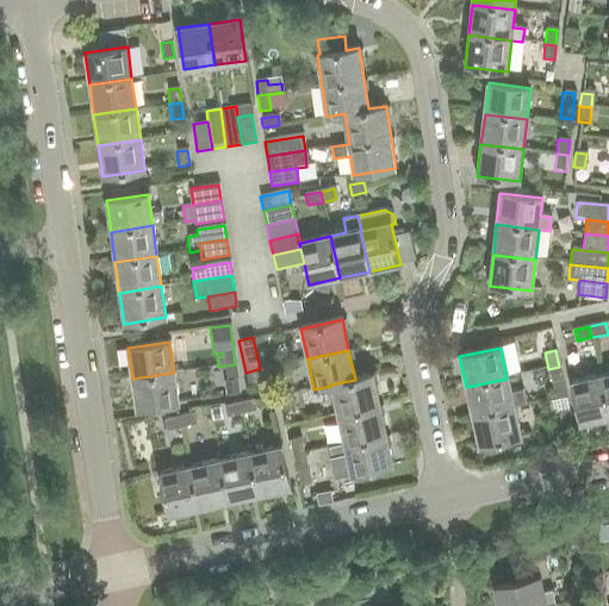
[(240,394),(235,364),(225,366),(227,381),(223,381),(225,397),(240,394)]
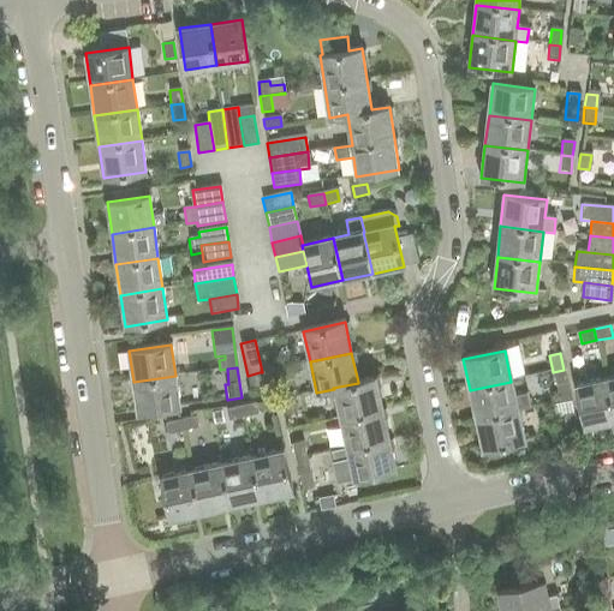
[(571,400),(564,370),(553,372),(559,402),(571,400)]
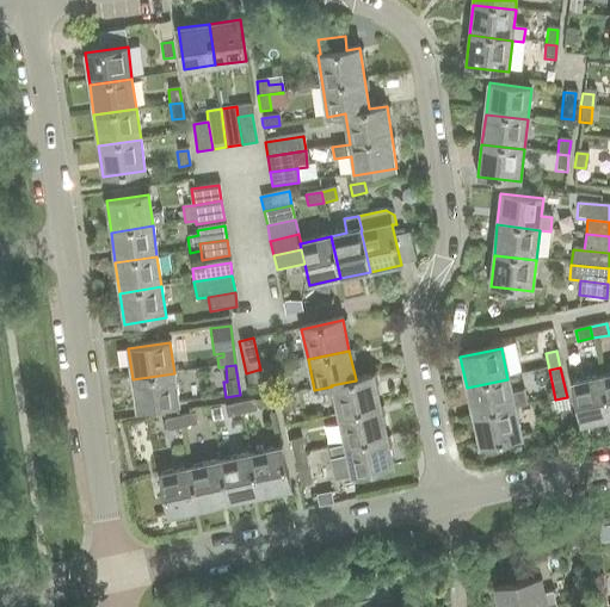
[(260,384),(258,370),(246,373),(250,386),(260,384)]
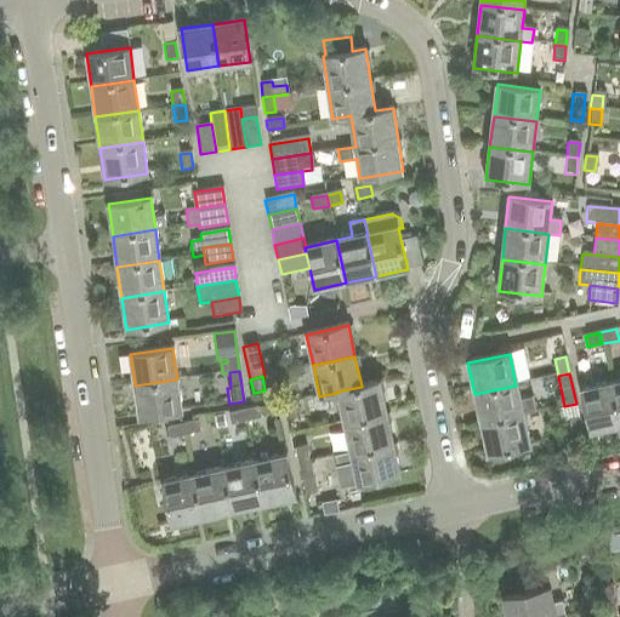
[(177,380),(135,386),(140,417),(181,411),(177,380)]
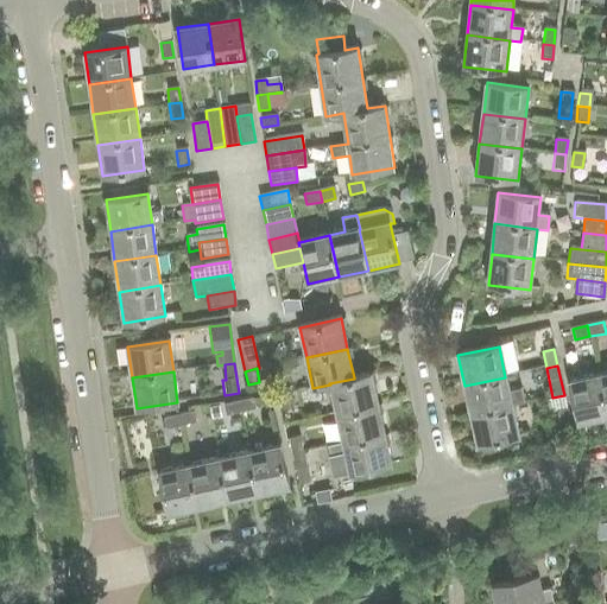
[(329,383),(330,385),(336,414),(378,405),(371,374),(354,377),(354,379),(329,383)]
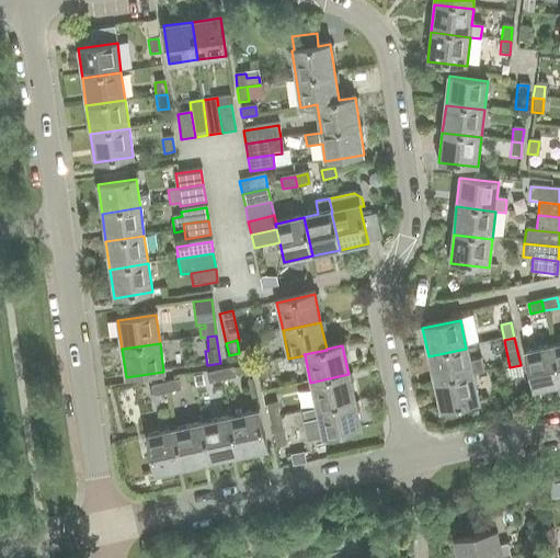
[(559,385),(559,380),(552,346),(524,353),(533,391),(559,385)]
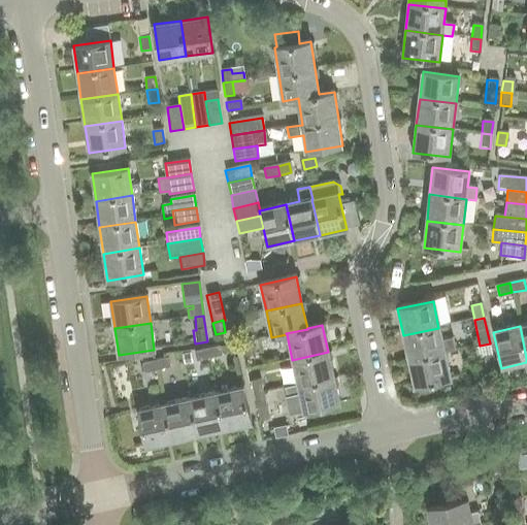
[(438,328),(403,335),(408,361),(445,354),(455,352),(452,339),(441,342),(438,328)]
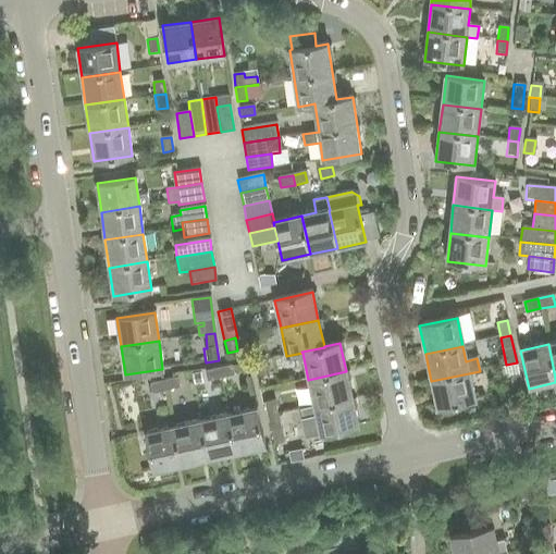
[(257,362),(260,380),(269,379),(266,361),(257,362)]
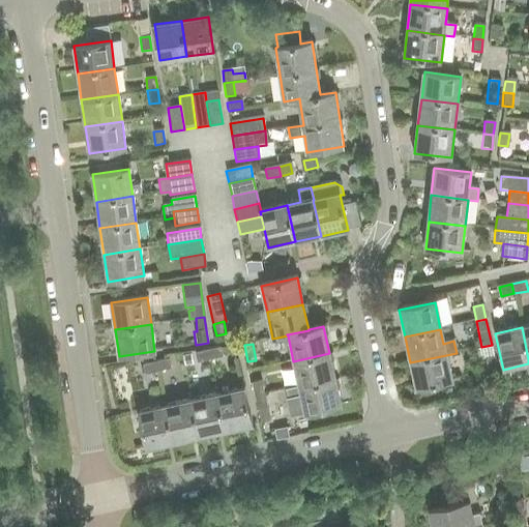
[(496,367),(492,345),(481,347),(487,369),(496,367)]
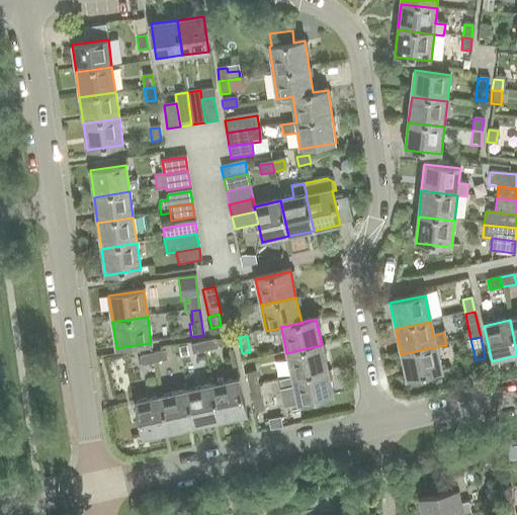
[(216,340),(202,344),(204,353),(218,350),(216,340)]
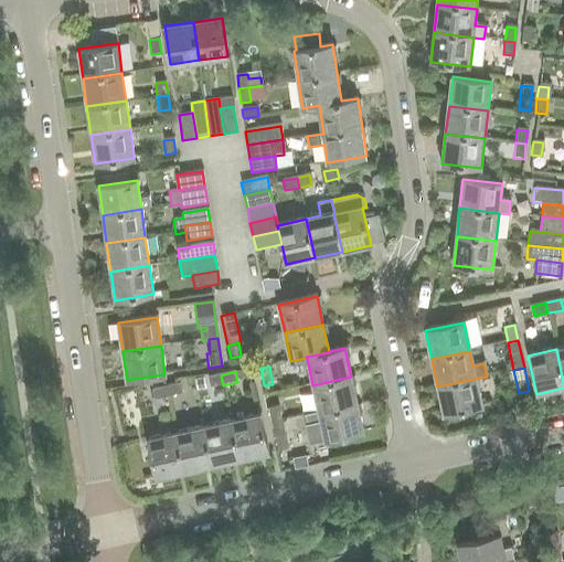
[(211,389),(223,385),(221,375),(208,378),(211,389)]
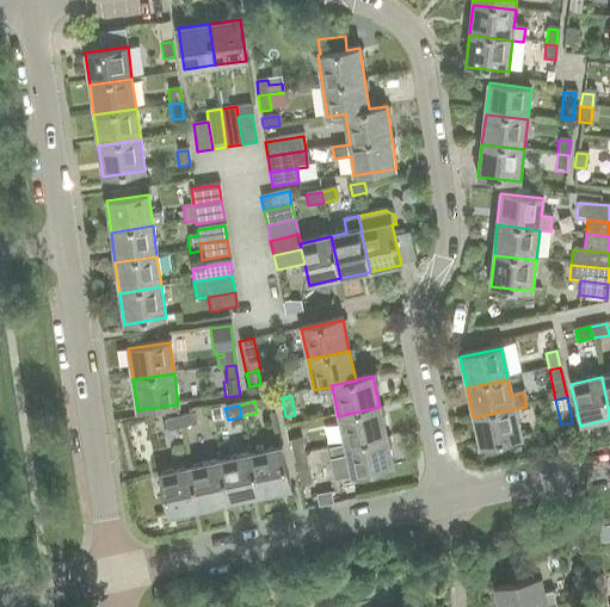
[(338,416),(344,446),(386,437),(380,407),(338,416)]
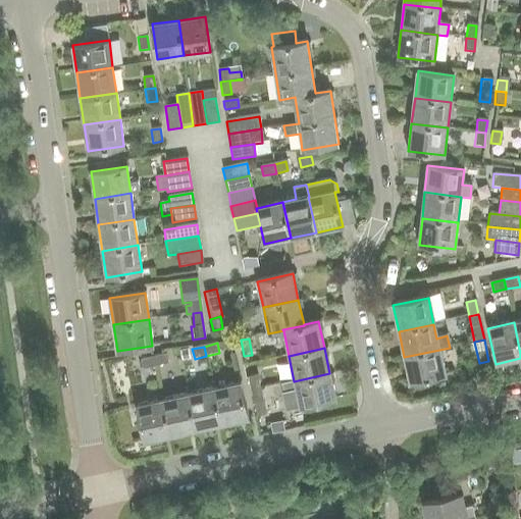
[(439,350),(404,357),(410,383),(445,376),(439,350)]
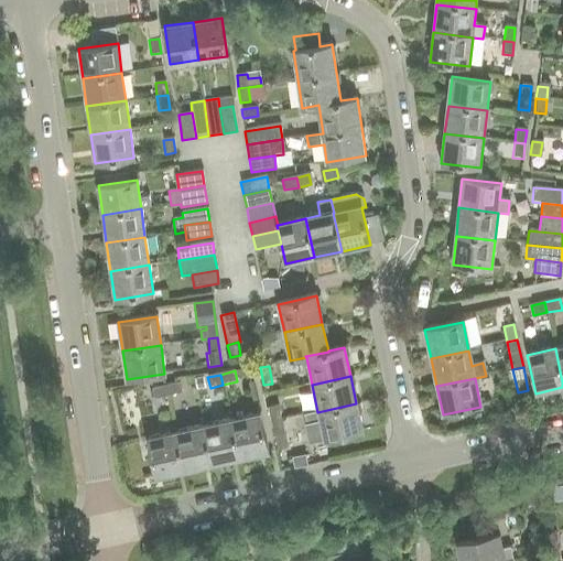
[(203,380),(194,381),(196,392),(204,390),(203,380)]
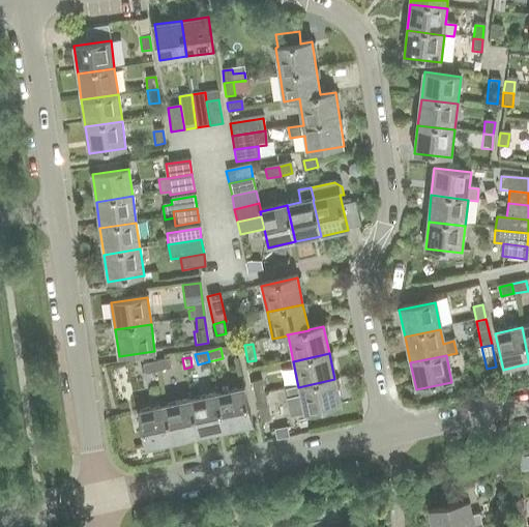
[(169,360),(155,363),(157,373),(171,370),(169,360)]
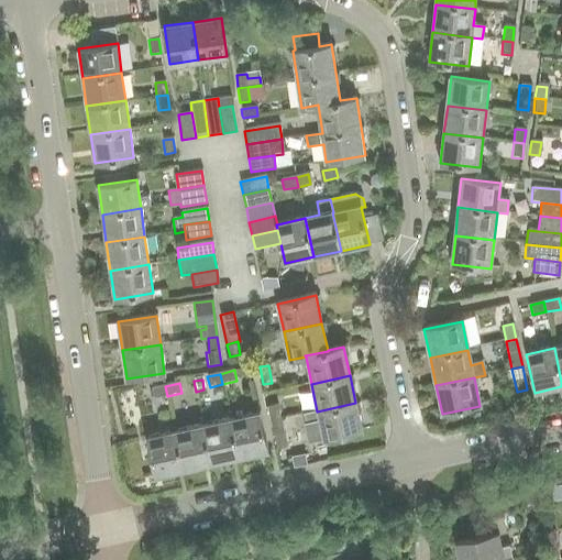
[(154,398),(167,396),(165,386),(152,388),(154,398)]
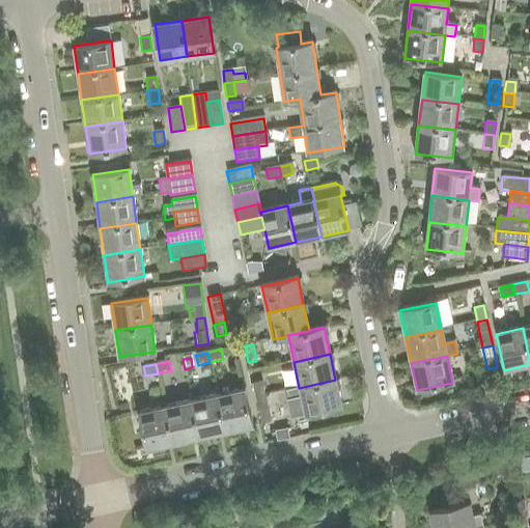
[(341,407),(335,380),(299,388),(305,415),(341,407)]
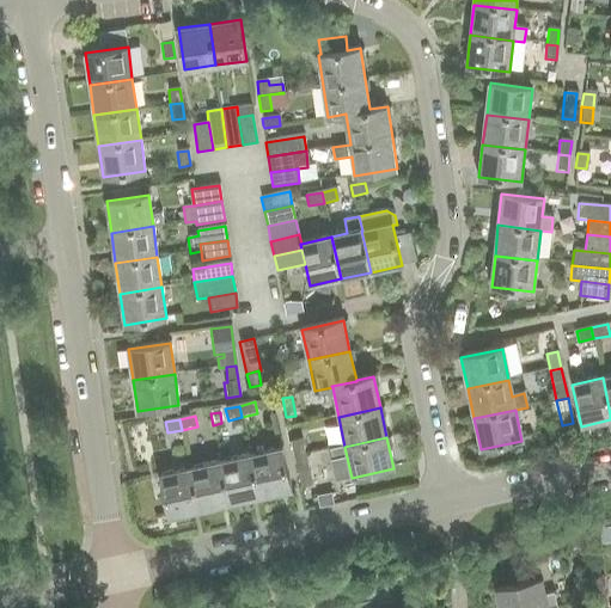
[(300,442),(289,443),(293,458),(303,455),(300,442)]
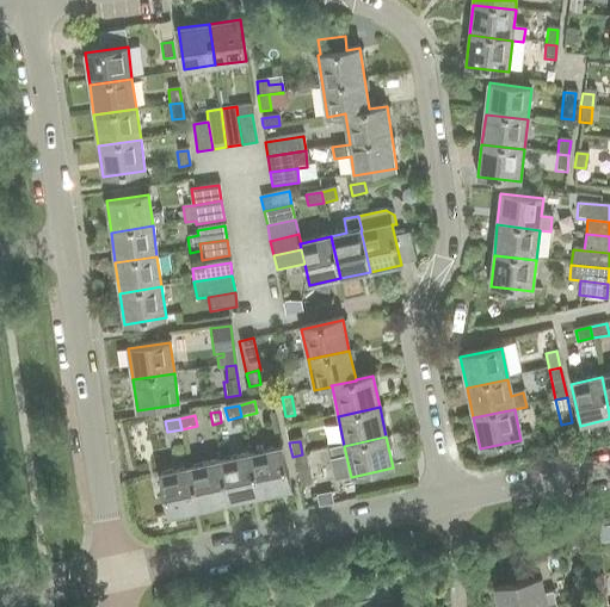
[(250,454),(258,496),(289,490),(281,448),(250,454)]
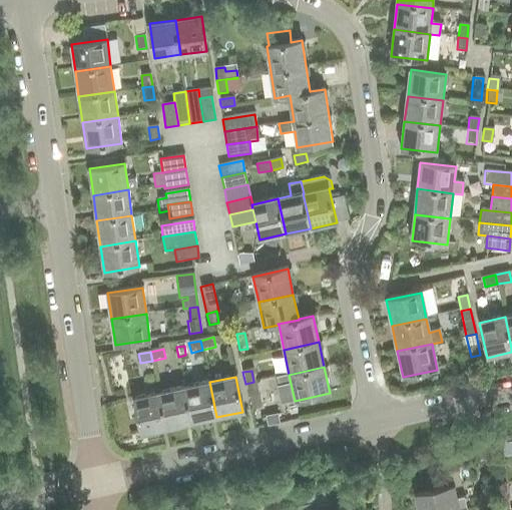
[(209,382),(184,388),(191,423),(216,417),(209,382)]
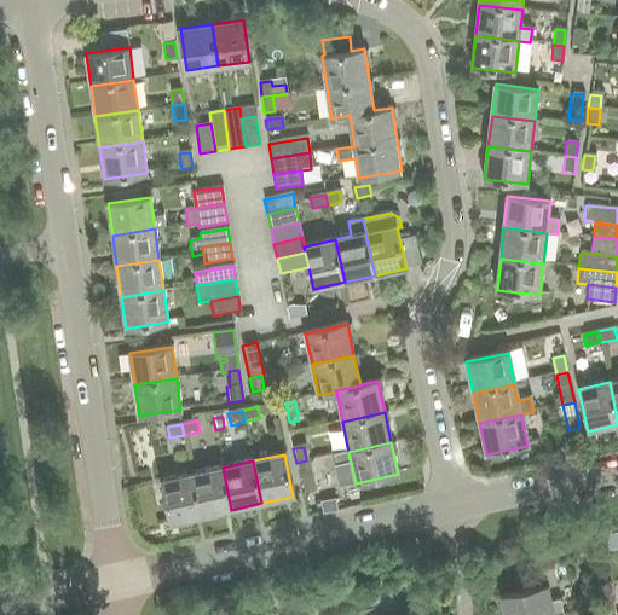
[(306,460),(296,463),(300,479),(311,476),(306,460)]
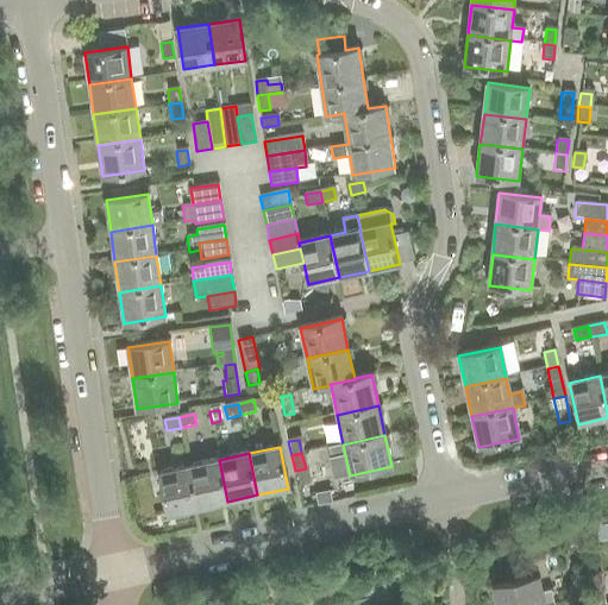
[(219,460),(189,466),(198,508),(227,502),(219,460)]
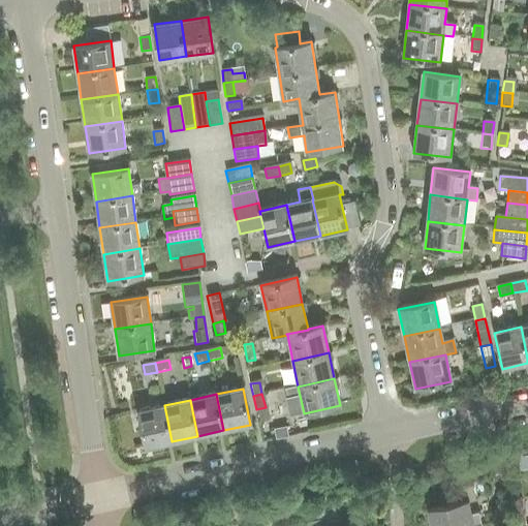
[(145,447),(172,441),(164,405),(137,411),(145,447)]
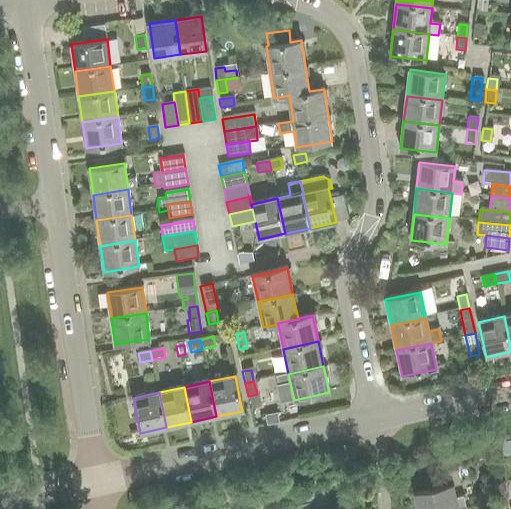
[(466,508),(463,498),(455,499),(452,487),(460,485),(457,471),(425,479),(428,491),(413,495),(415,508),(466,508)]
